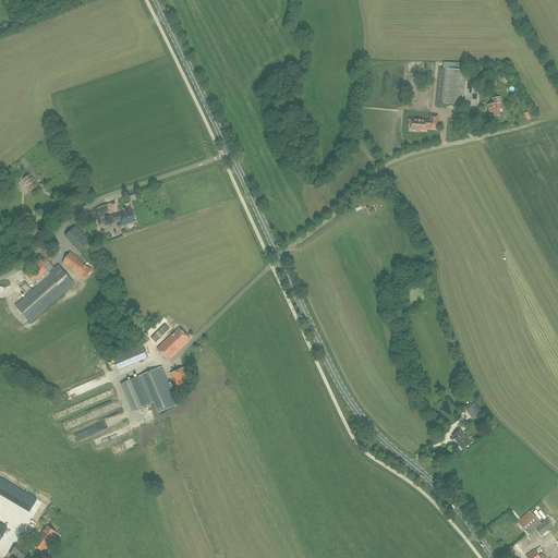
[(439,68),(436,107),(446,108),(446,104),(462,106),(464,81),(465,71),(439,68)]
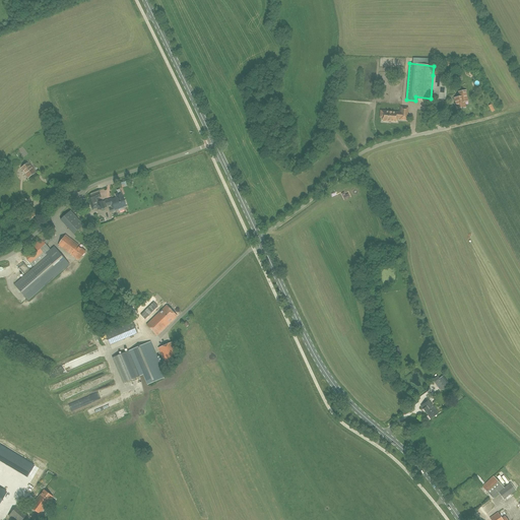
[(433,75),(431,99),(445,100),(447,76),(433,75)]
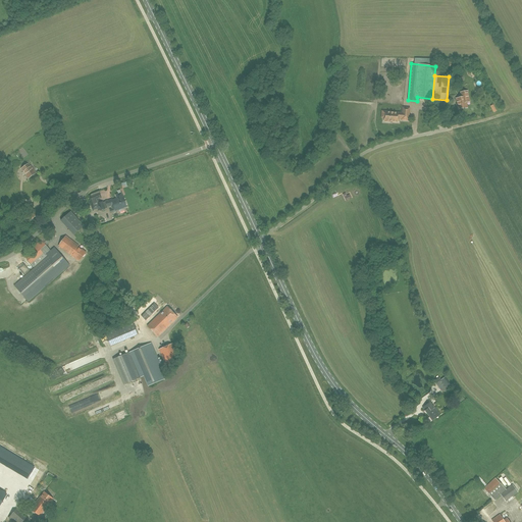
[(469,102),(467,92),(461,93),(462,98),(457,99),(459,109),(467,108),(466,102),(469,102)]
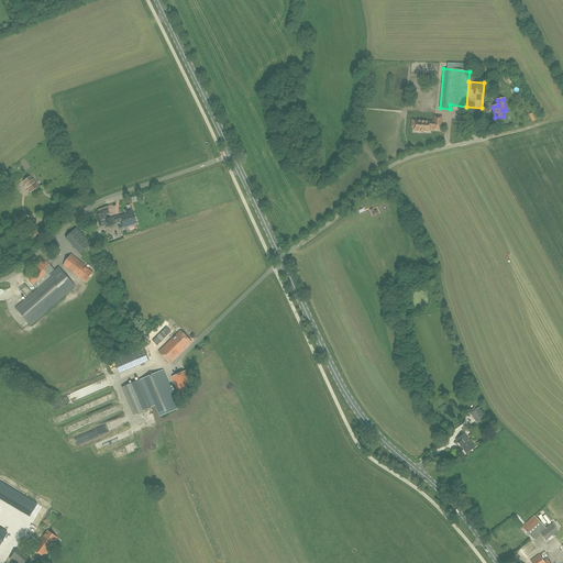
[(529,123),(536,121),(533,113),(527,114),(529,123)]
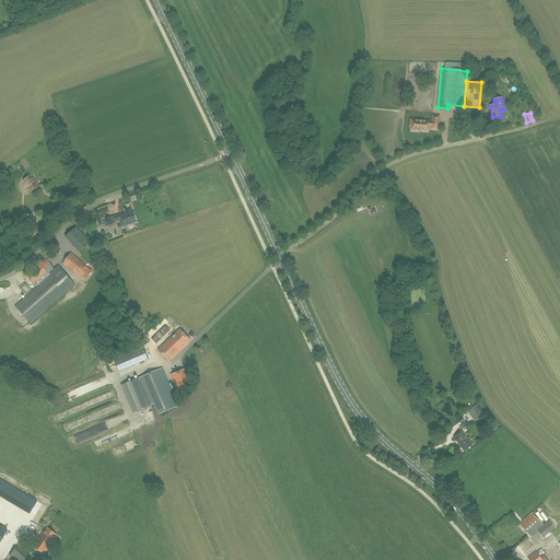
[(438,129),(439,121),(440,121),(440,115),(432,115),(431,120),(432,120),(432,121),(428,121),(416,120),(417,119),(409,118),(409,127),(412,127),(412,130),(419,131),(419,130),(427,131),(428,127),(431,128),(431,129),(438,129)]
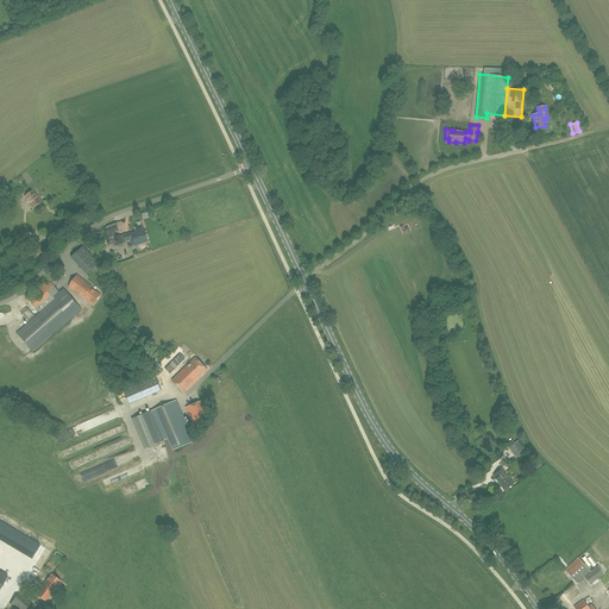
[(32,192),(25,198),(33,208),(42,202),(38,198),(37,198),(32,192)]
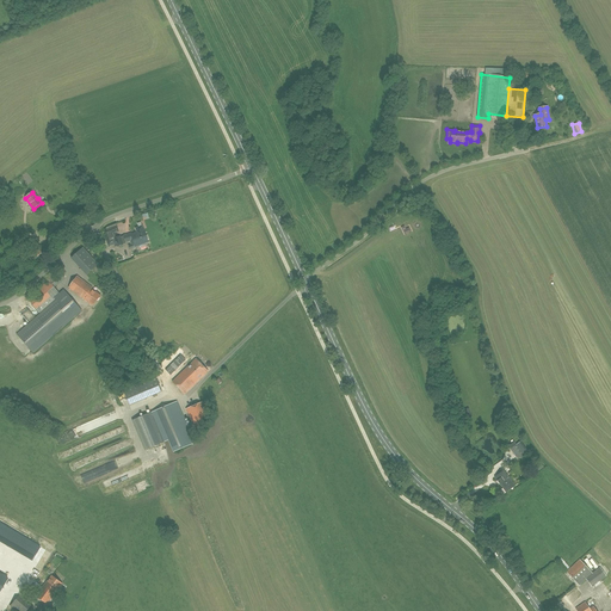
[(146,246),(146,245),(149,244),(147,240),(149,240),(147,235),(146,235),(142,226),(141,222),(137,223),(139,227),(135,228),(137,233),(133,234),(131,233),(123,236),(115,239),(117,247),(125,244),(133,240),(134,244),(129,246),(130,250),(140,246),(141,248),(146,246)]
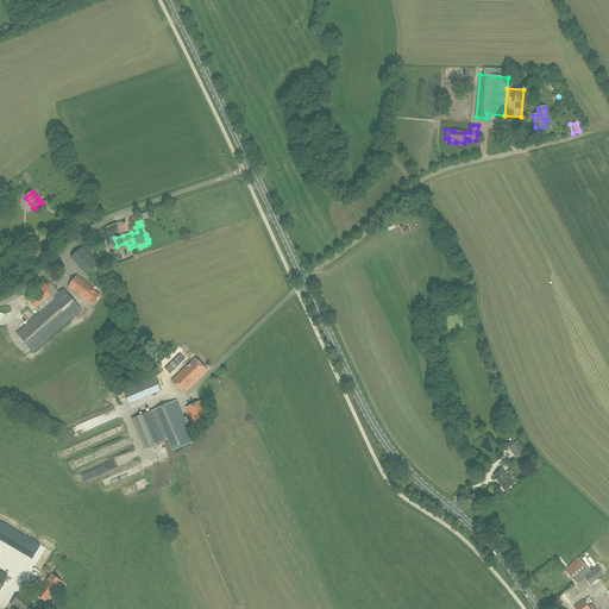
[(33,262),(41,253),(42,253),(45,250),(36,240),(32,245),(25,253),(33,262)]
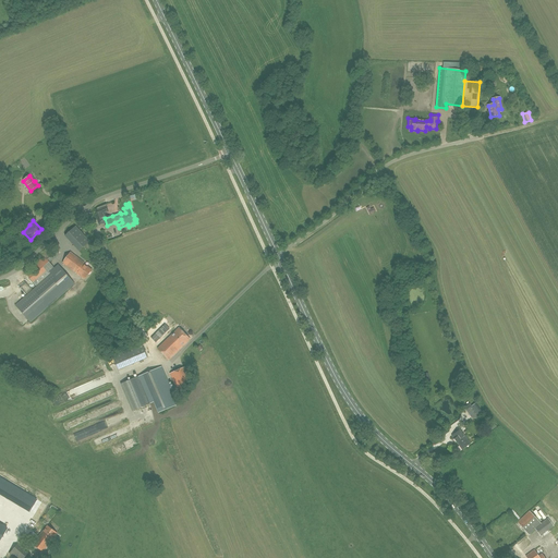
[(49,263),(59,255),(53,249),(25,274),(36,286),(55,269),(49,263)]
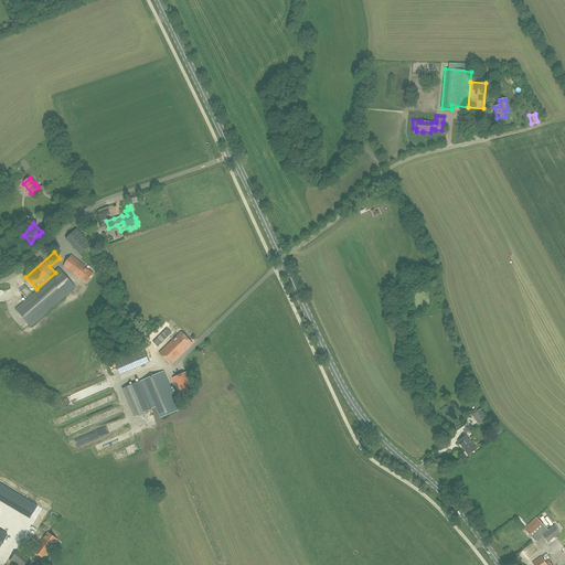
[(86,283),(93,274),(84,267),(85,266),(72,256),(63,266),(76,277),(77,276),(86,283)]
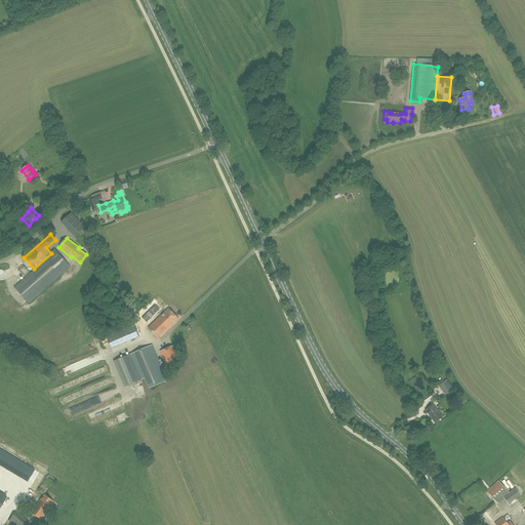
[(29,304),(45,288),(66,271),(52,254),(14,288),(29,304)]
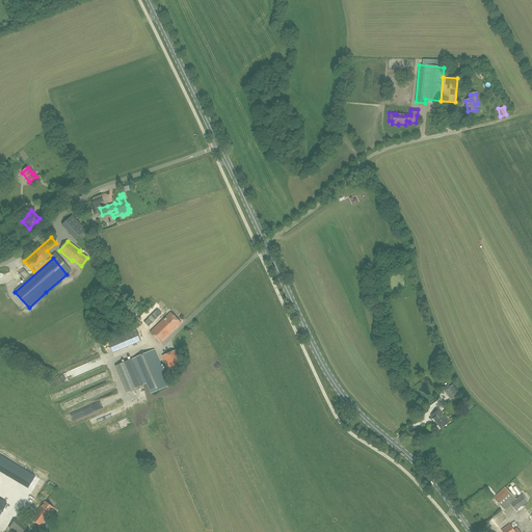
[(149,326),(164,311),(157,304),(141,319),(149,326)]
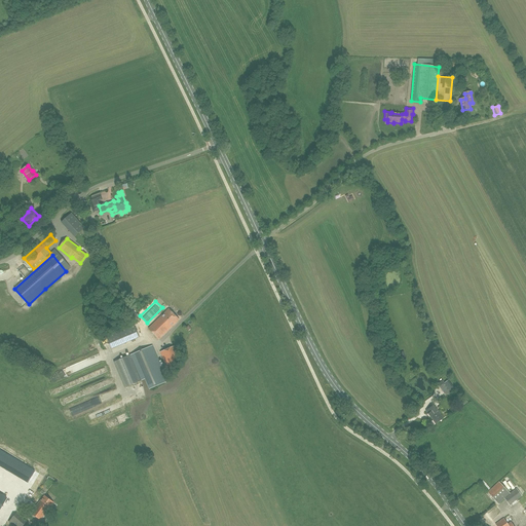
[(168,309),(156,322),(161,327),(166,322),(167,323),(170,321),(168,320),(166,317),(172,312),(168,309)]
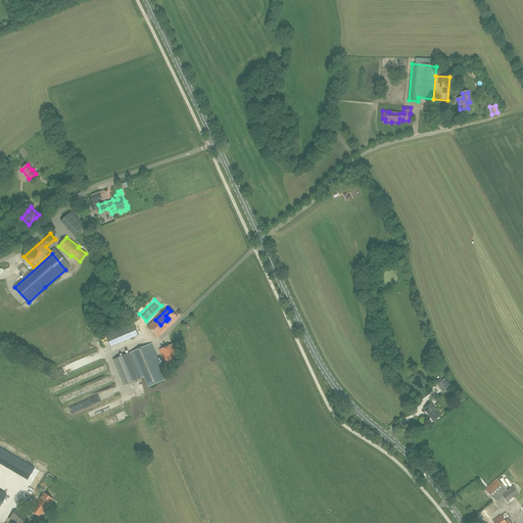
[(160,325),(155,320),(148,327),(158,337),(178,318),(174,314),(174,313),(172,311),(171,311),(165,316),(168,318),(169,319),(167,321),(165,320),(160,325)]
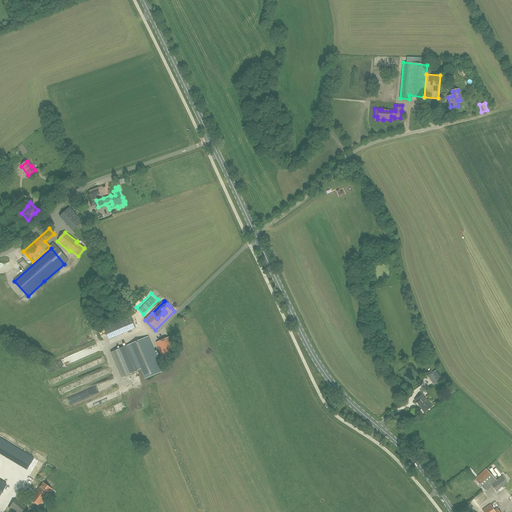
[(103,327),(109,340),(136,328),(130,315),(103,327)]
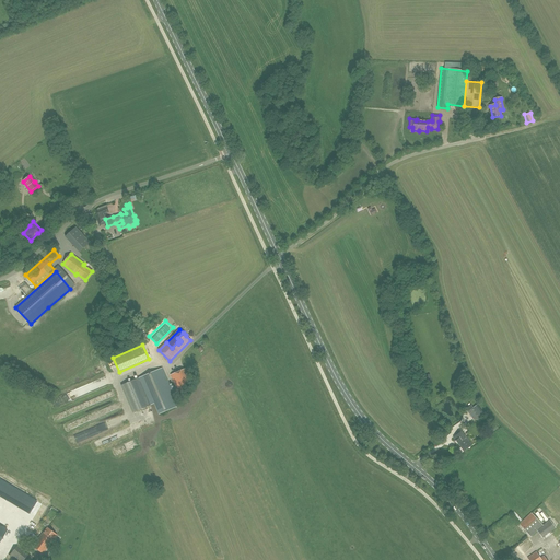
[(179,406),(174,395),(194,387),(186,369),(171,375),(176,387),(172,388),(163,368),(121,385),(133,412),(154,404),(159,415),(179,406)]
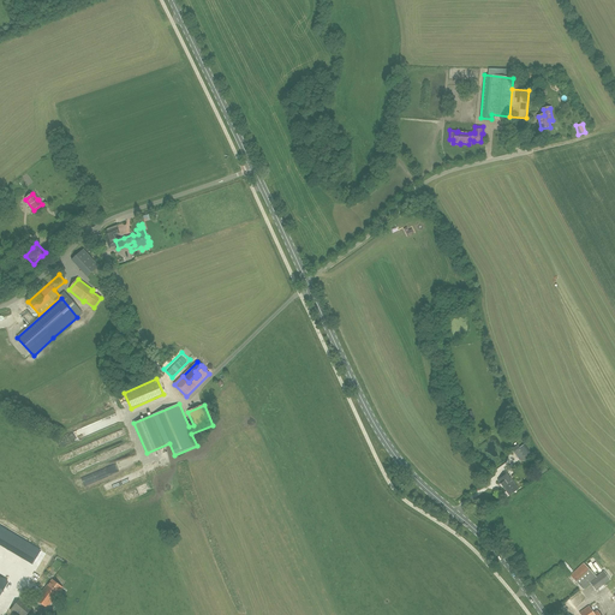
[(96,422),(99,429),(121,421),(119,415),(96,422)]
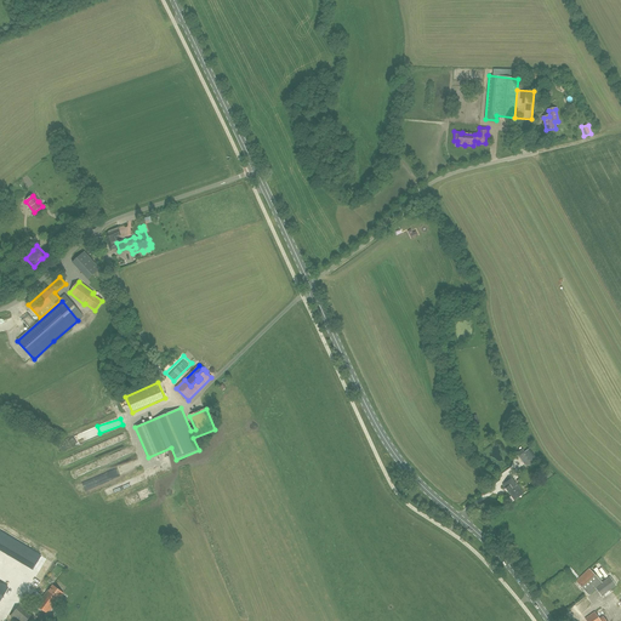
[(518,457),(525,466),(531,461),(524,453),(518,457)]
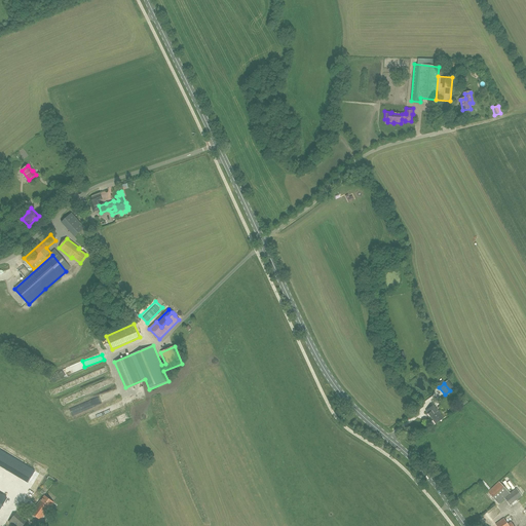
[(98,405),(96,400),(81,404),(83,410),(98,405)]
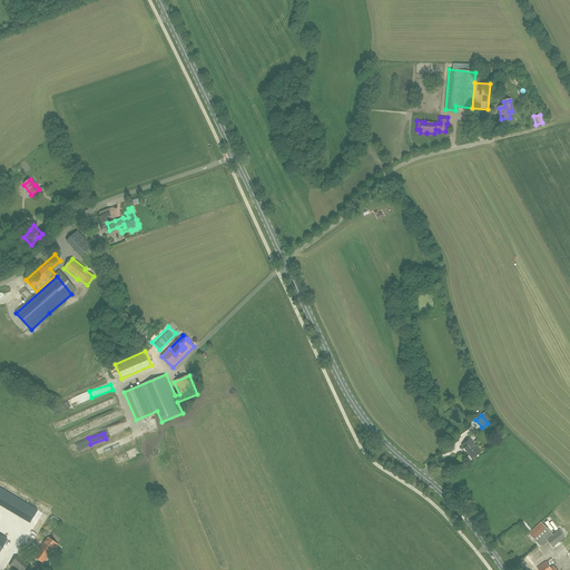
[(472,460),(481,454),(470,439),(461,445),(472,460)]
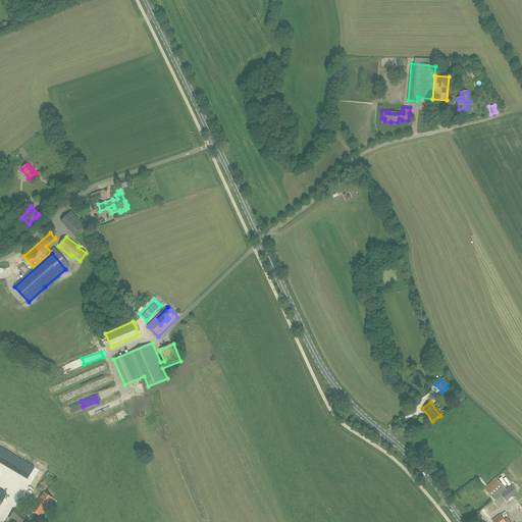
[(23,475),(29,478),(35,468),(31,465),(23,475)]
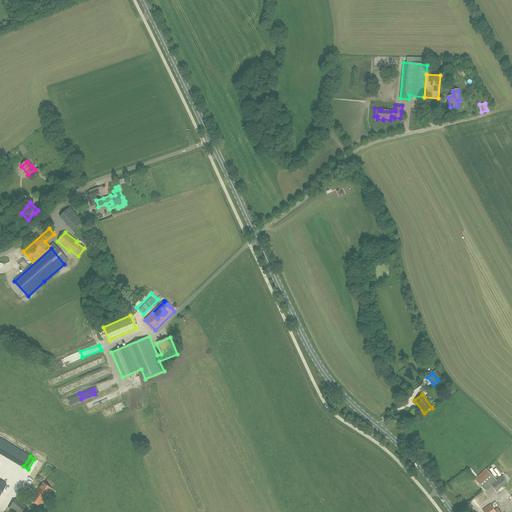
[(492,468),(489,470),(495,477),(497,475),(499,477),(501,475),(496,468),(493,470),(492,468)]
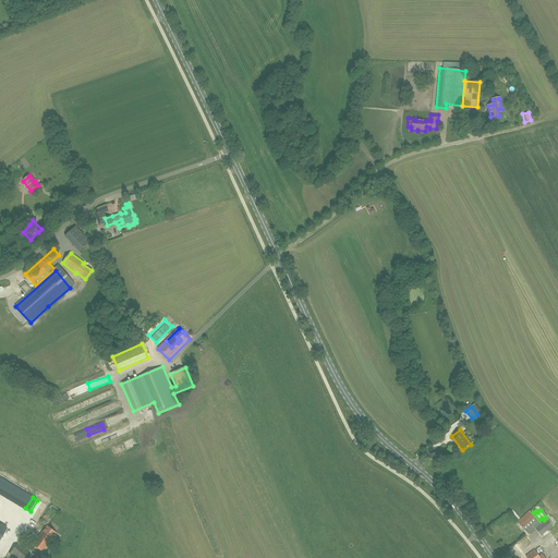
[(541,536),(554,526),(548,519),(542,524),(530,511),(517,523),(529,535),(535,530),(541,536)]
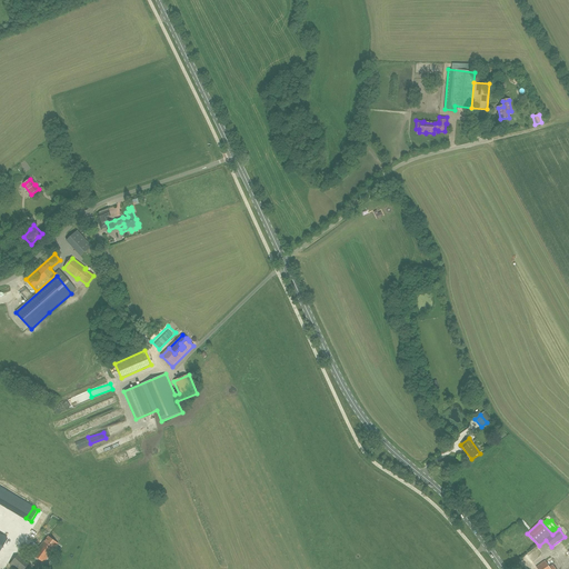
[(6,536),(31,548),(36,539),(10,527),(6,536)]
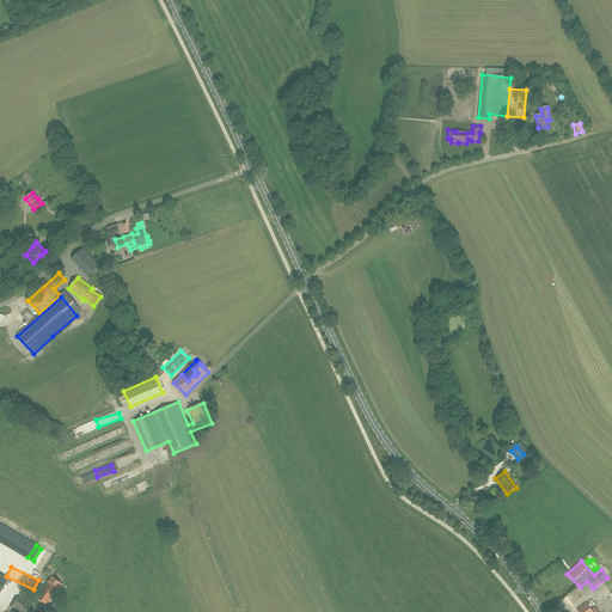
[(59,591),(62,586),(51,577),(48,582),(36,597),(47,606),(59,591)]
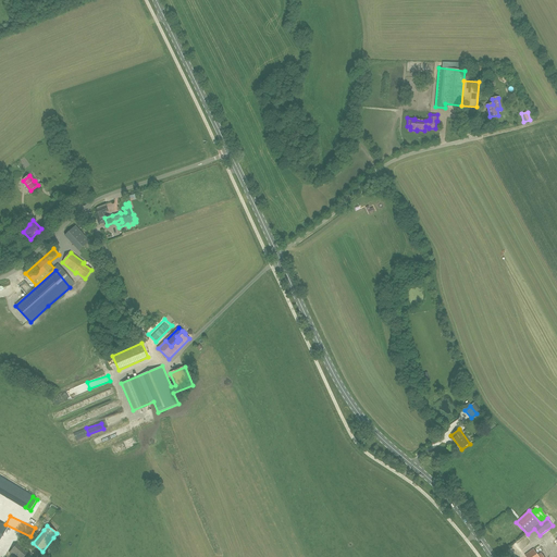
[(9,553),(14,556),(23,556),(27,553),(19,544),(17,544),(12,548),(9,553)]
